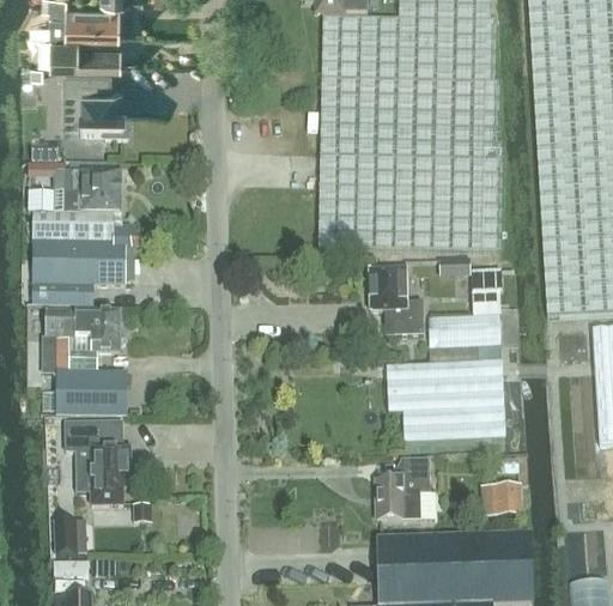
[(117,32),(119,1),(66,1),(66,0),(52,0),(49,31),(117,32)]
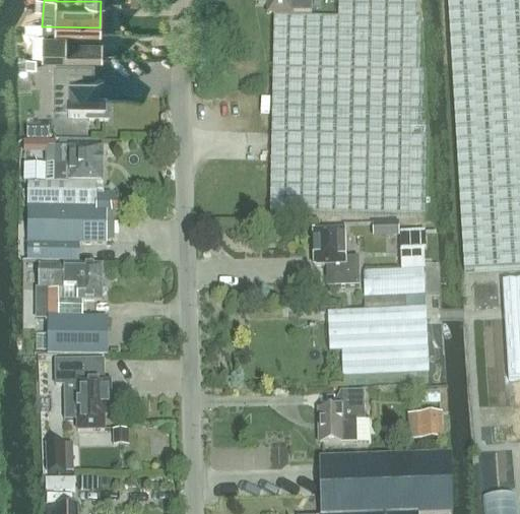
[(268,0),(268,8),(310,8),(310,9),(311,9),(311,0),(268,0)]
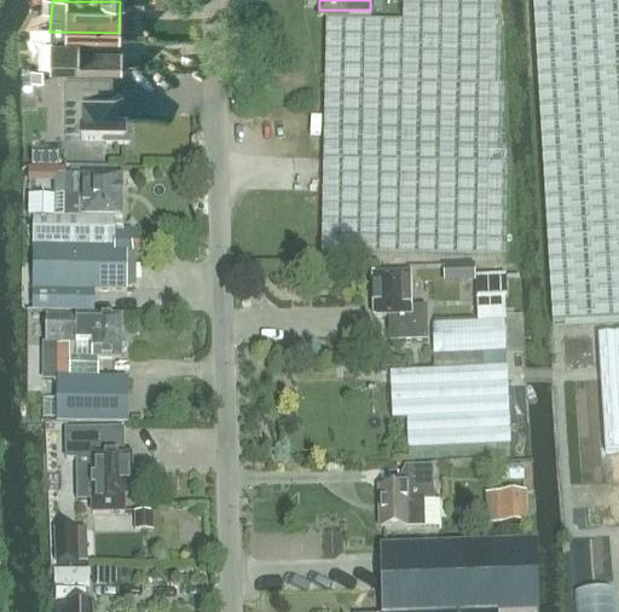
[(401,0),(401,17),(327,16),(323,153),(320,248),(504,253),(507,143),(501,143),(502,80),(498,80),(499,18),(496,18),(496,0),(401,0)]
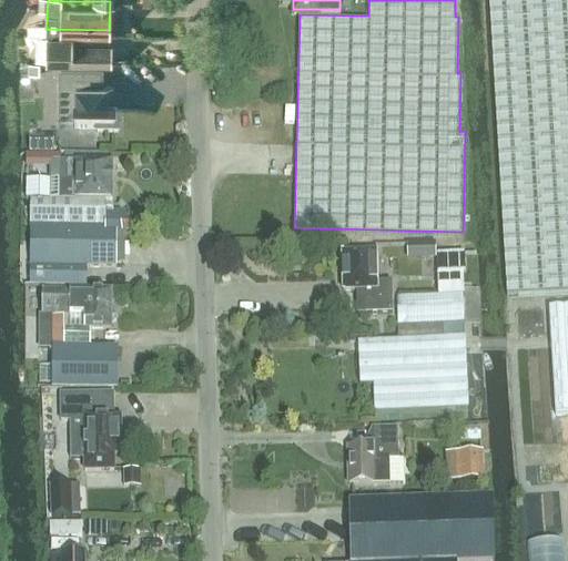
[(567,285),(567,0),(489,0),(509,289),(567,285)]
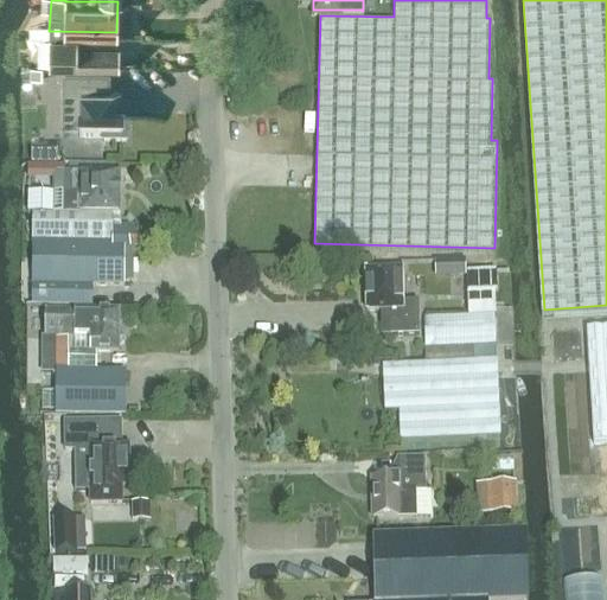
[(50,61),(119,62),(119,61),(122,57),(122,44),(119,42),(119,40),(63,39),(63,33),(50,32),(50,61)]
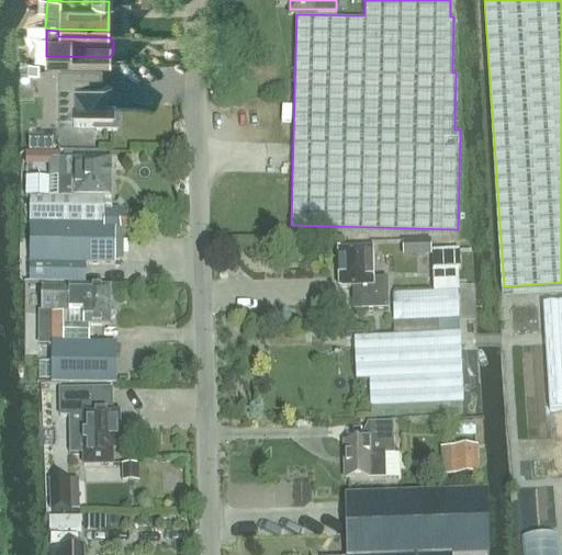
[(59,64),(59,94),(74,94),(72,122),(96,122),(96,125),(116,125),(116,103),(113,103),(113,93),(110,93),(110,78),(99,78),(99,64),(59,64)]
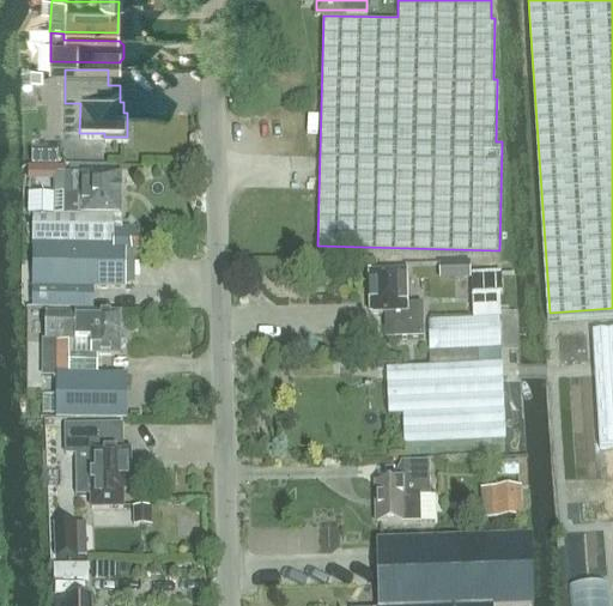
[(56,143),(46,143),(46,157),(56,157),(56,143)]
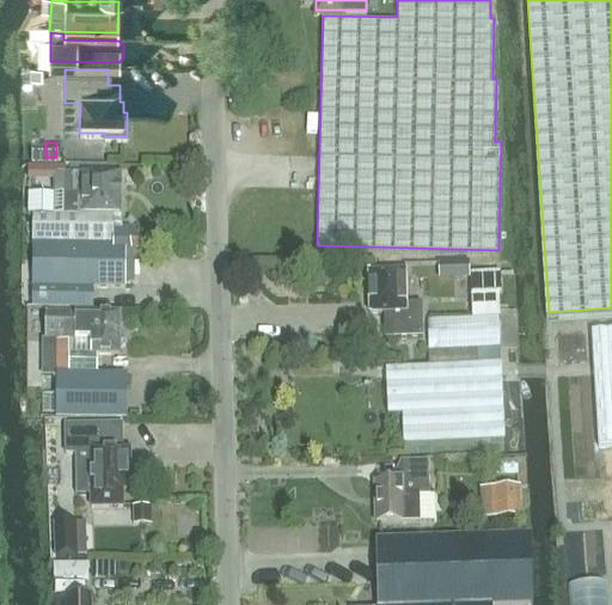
[(65,169),(65,189),(65,209),(34,209),(32,238),(34,238),(32,281),(37,281),(37,303),(86,303),(86,282),(124,282),(126,243),(126,242),(126,239),(114,239),(114,230),(114,228),(114,209),(120,209),(121,169),(65,169)]
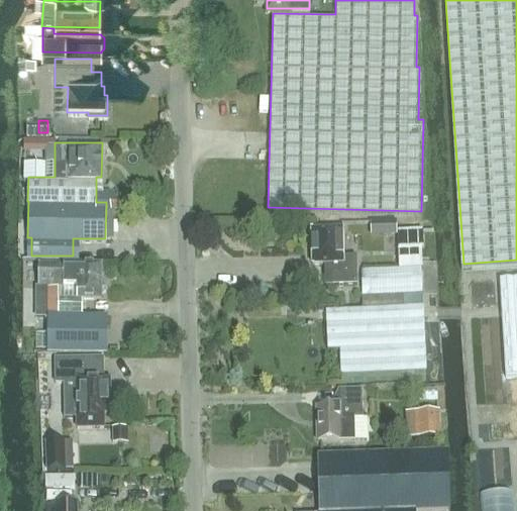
[(96,194),(96,202),(106,202),(106,204),(106,205),(114,204),(116,205),(118,205),(119,205),(119,195),(118,195),(116,195),(116,194),(116,193),(115,193),(96,193),(96,194)]
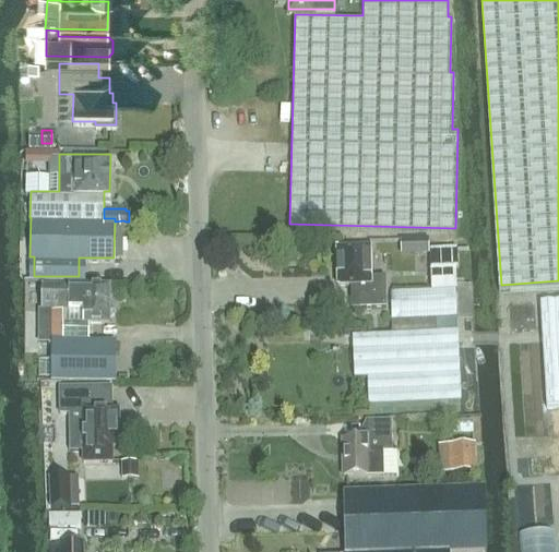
[(384,273),(370,274),(369,243),(336,244),(337,282),(349,282),(351,306),(385,304),(384,273)]
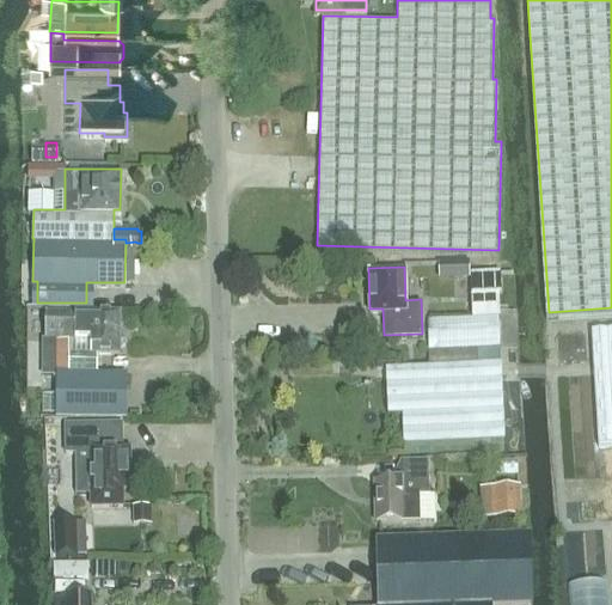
[(514,268),(500,268),(470,269),(471,312),(428,315),(429,362),(385,364),(387,410),(401,410),(402,447),(518,442),(515,370),(501,371),(500,341),(516,341),(514,268)]
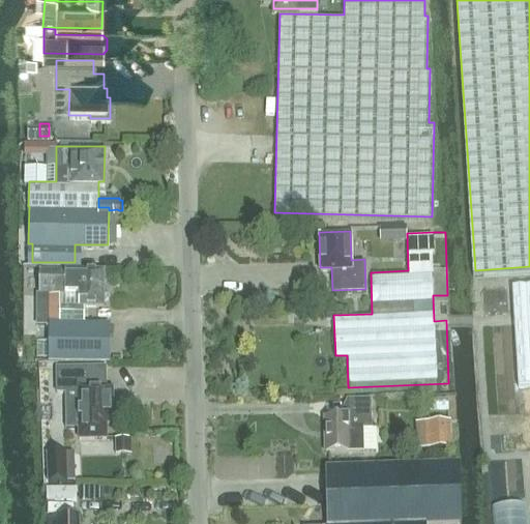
[(109,357),(109,320),(83,319),(84,301),(104,301),(104,267),(39,266),(39,290),(37,289),(37,319),(35,319),(35,356),(109,357)]
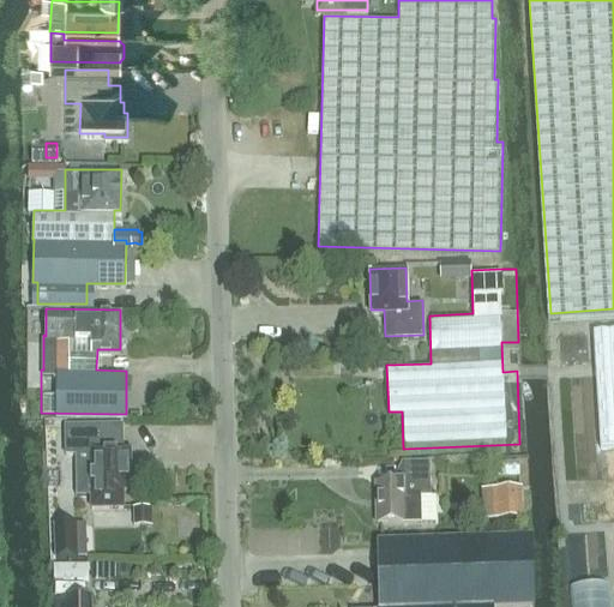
[(583,320),(555,323),(555,337),(583,335),(583,320)]
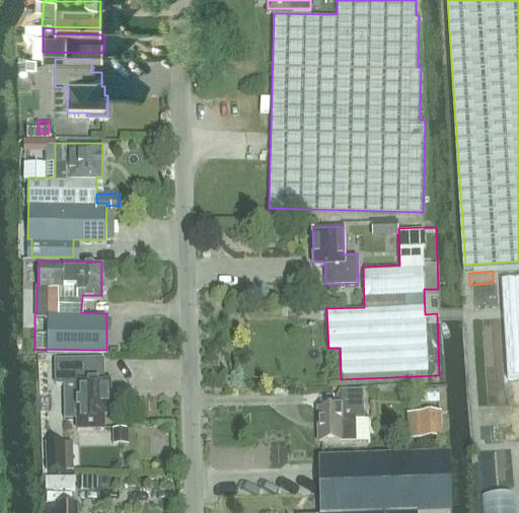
[(518,276),(501,277),(506,373),(518,372),(518,276)]
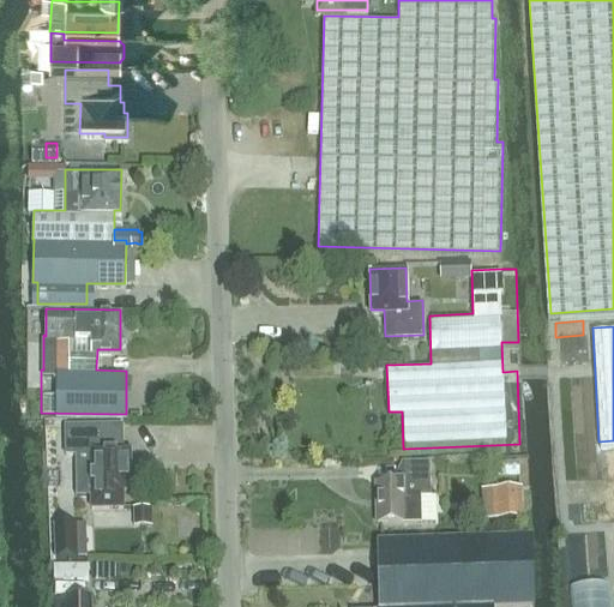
[(122,420),(65,421),(66,450),(74,450),(76,491),(91,491),(91,503),(124,503),(122,485),(131,485),(131,444),(122,444),(122,420)]
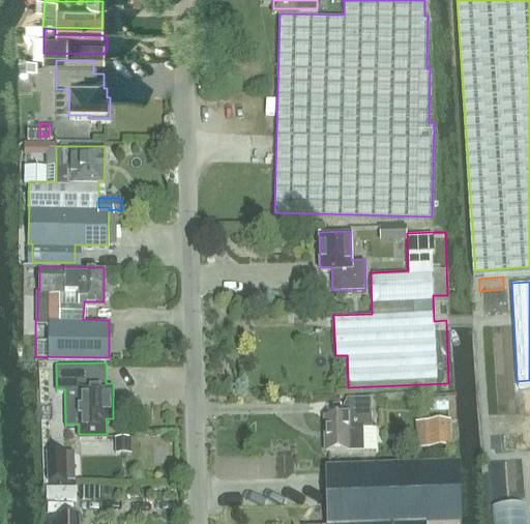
[(324,413),(325,447),(361,446),(361,424),(372,424),(371,395),(348,396),(348,413),(324,413)]
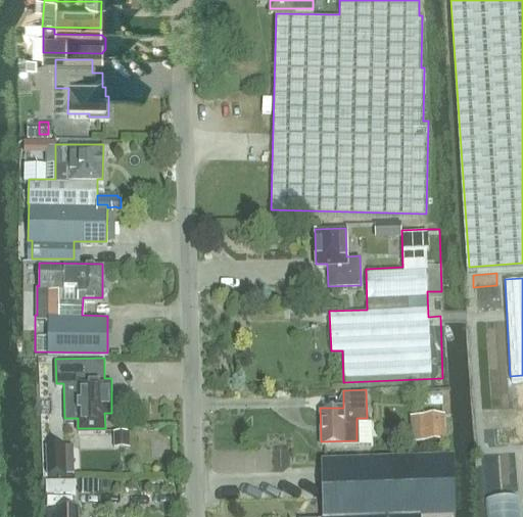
[(443,437),(443,412),(411,412),(411,437),(443,437)]
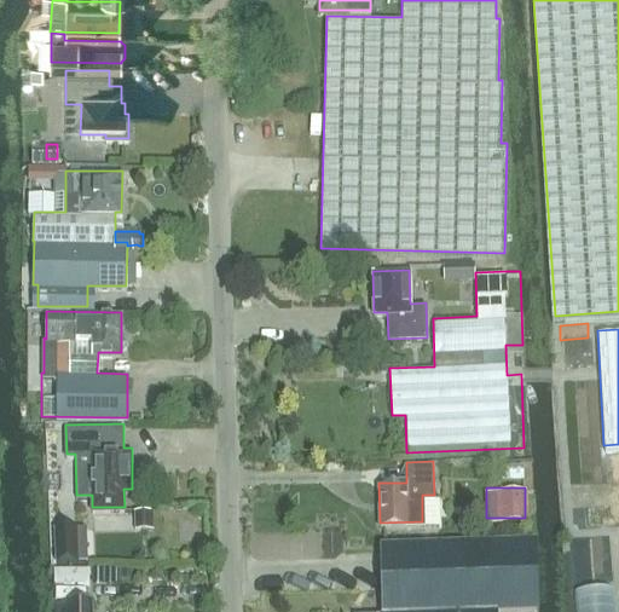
[(87,556),(86,523),(55,524),(55,556),(87,556)]
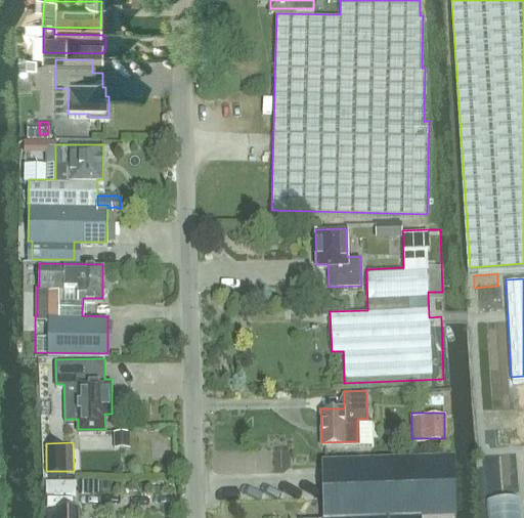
[(322,459),(323,517),(421,515),(455,514),(453,455),(322,459)]
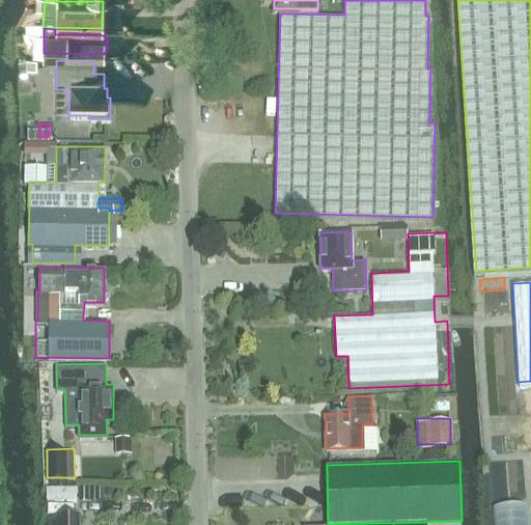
[(46,524),(79,524),(79,512),(46,514),(46,524)]
